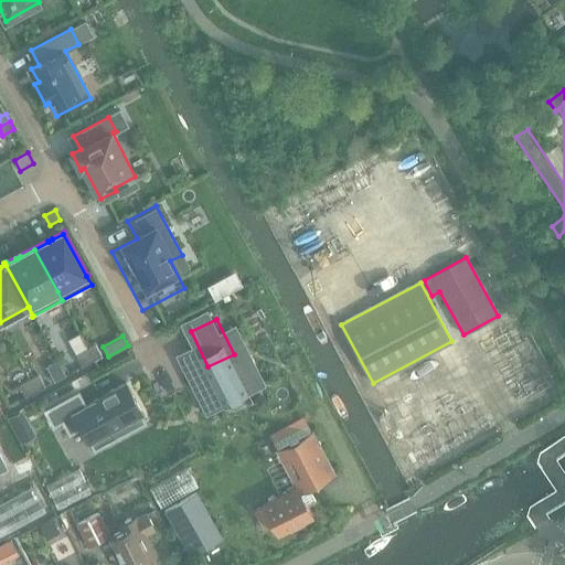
[(95,344),(86,350),(92,361),(102,356),(95,344)]
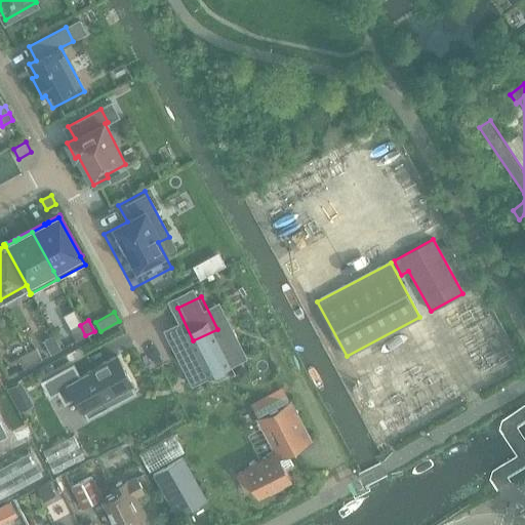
[(211,375),(215,385),(239,372),(235,364),(250,356),(233,321),(217,329),(193,340),(177,349),(195,384),(211,375)]
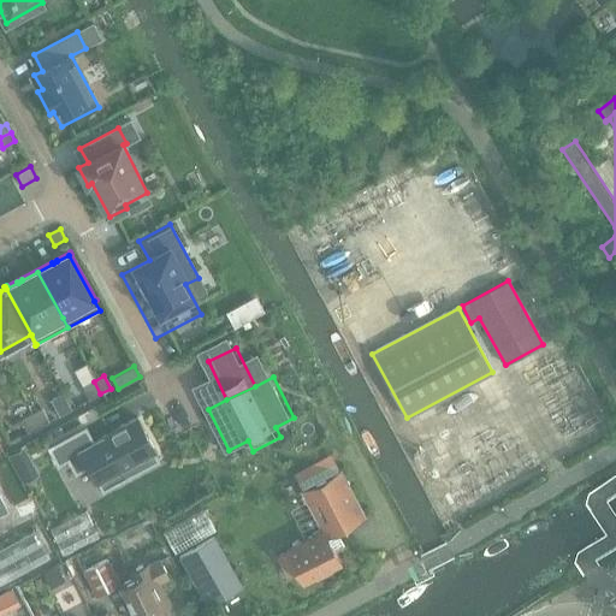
[(94,381),(83,388),(90,400),(100,394),(94,381)]
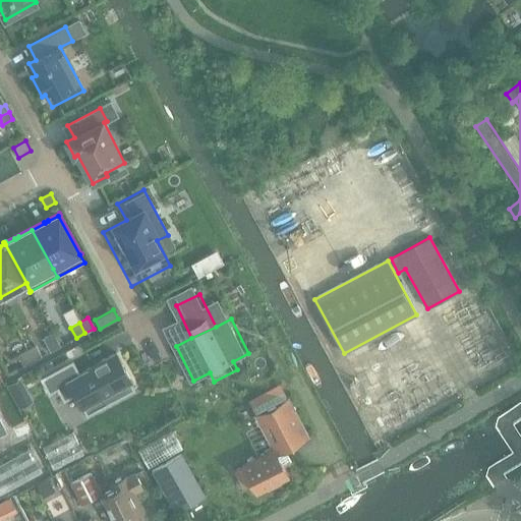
[(53,332),(43,338),(50,350),(60,344),(53,332)]
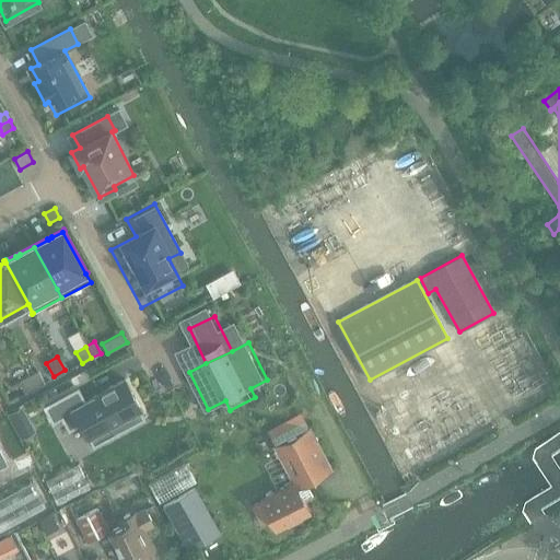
[(38,372),(28,377),(35,388),(45,383),(38,372)]
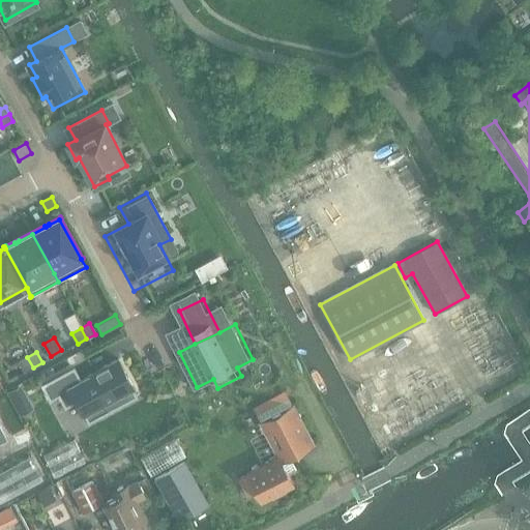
[(27,357),(18,361),(24,373),(33,367),(27,357)]
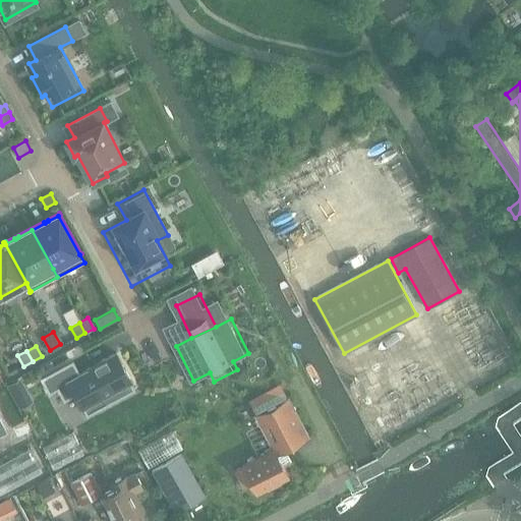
[(133,381),(117,351),(99,361),(99,362),(79,373),(72,360),(40,378),(49,393),(57,389),(64,401),(74,395),(82,409),(103,398),(107,405),(136,389),(132,382),(133,381)]
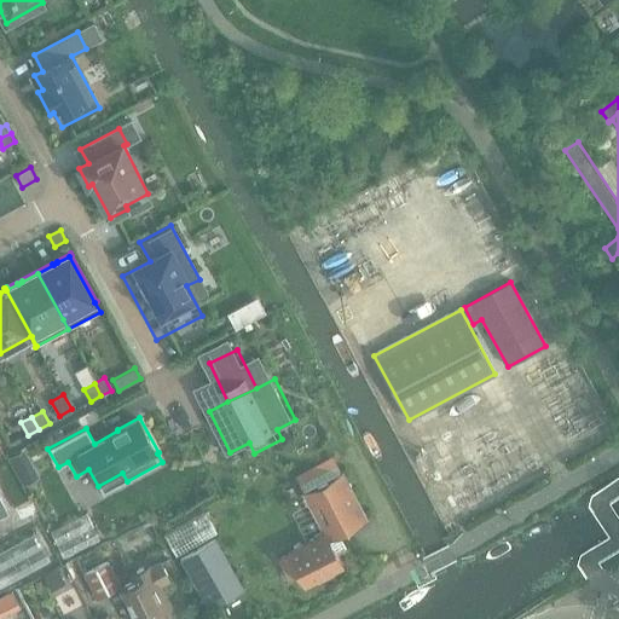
[(24,449),(7,458),(21,484),(39,475),(24,449)]
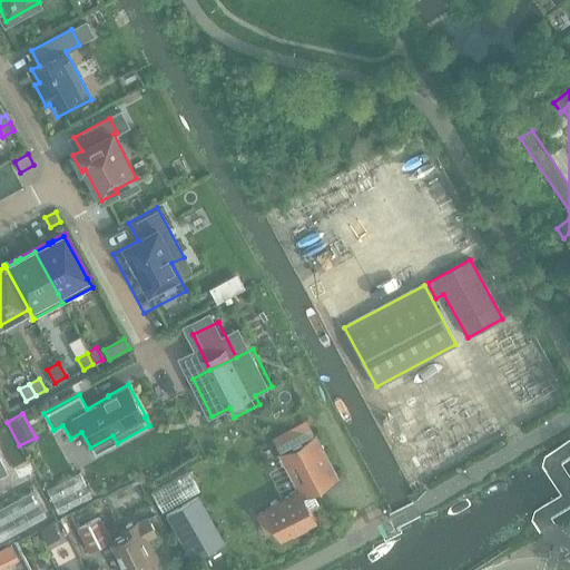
[(257,516),(266,533),(275,529),(281,539),(315,521),(310,510),(318,505),(312,492),(338,479),(322,446),(327,443),(322,432),(315,435),(281,453),(300,491),(266,509),(266,511),(257,516)]
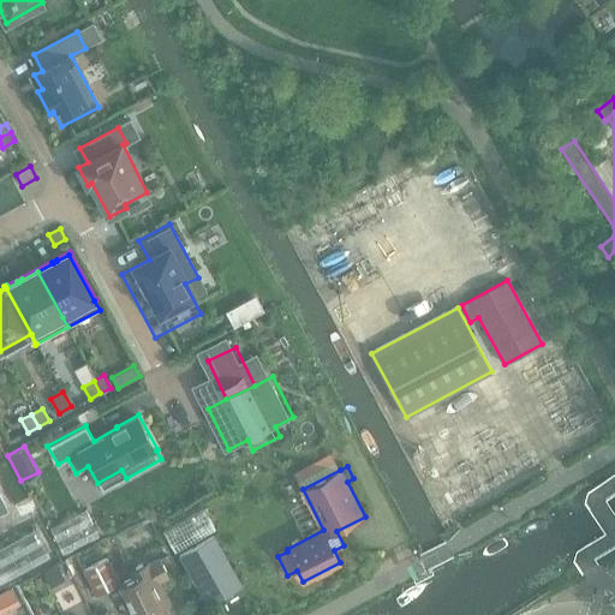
[(0,509),(15,501),(0,475),(0,509)]
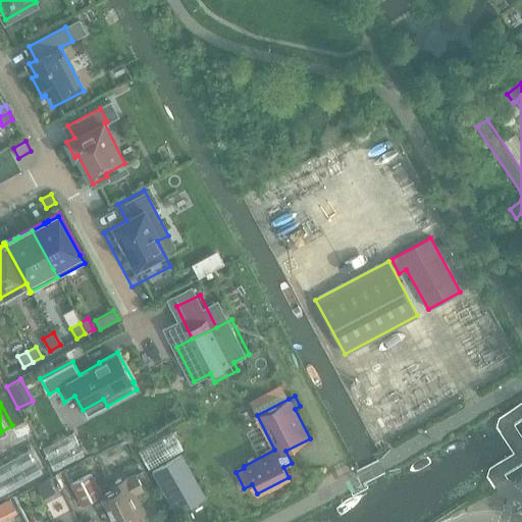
[(32,432),(27,422),(12,429),(17,439),(32,432)]
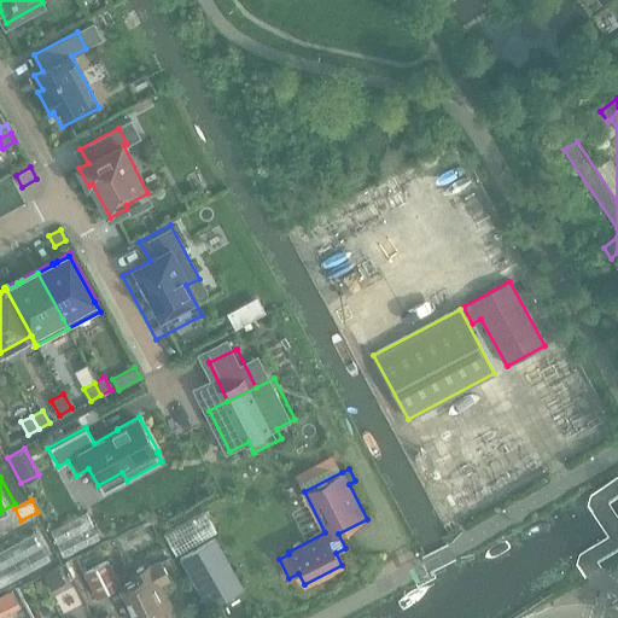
[(205,511),(164,534),(176,554),(216,532),(205,511)]
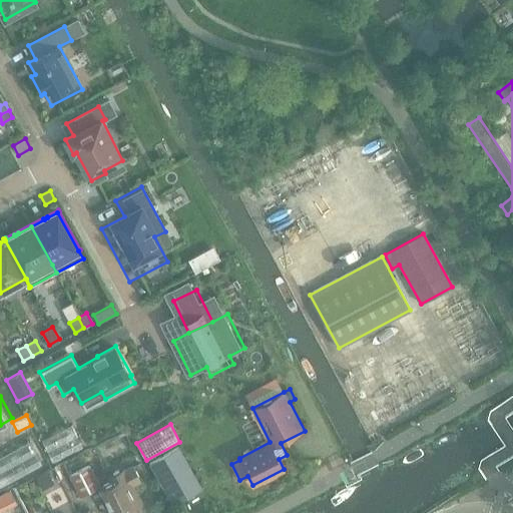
[(72,426),(40,441),(51,463),(82,447),(72,426)]
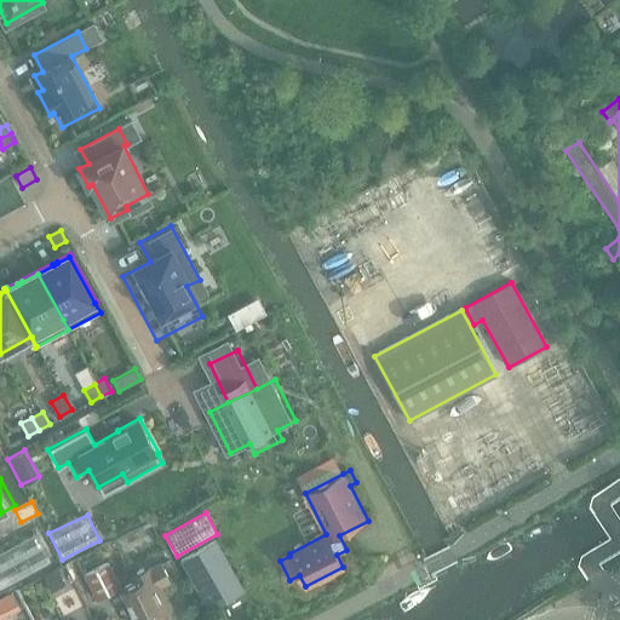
[(0,590),(53,562),(39,533),(0,554),(0,590)]
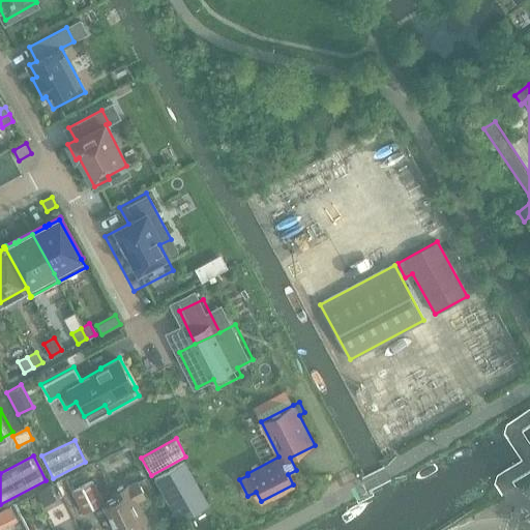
[(180,523),(209,506),(183,461),(154,477),(180,523)]
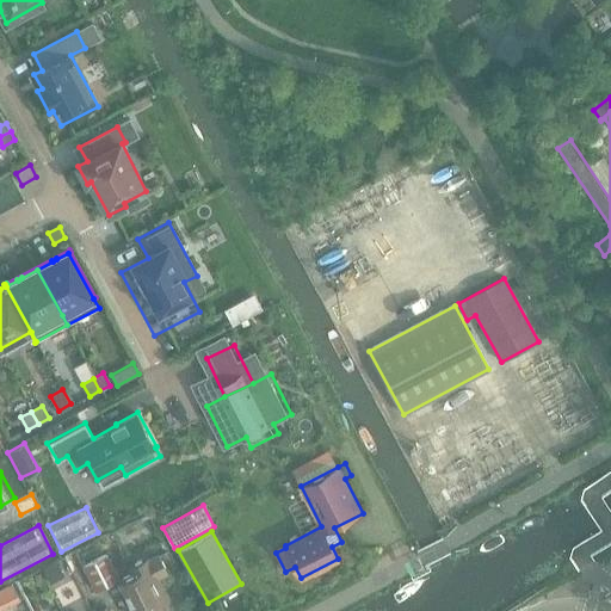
[(165,604),(170,602),(159,580),(170,574),(160,555),(149,561),(147,557),(131,566),(133,568),(135,572),(121,579),(109,554),(85,566),(98,592),(121,581),(135,610),(165,610),(167,610),(165,604)]
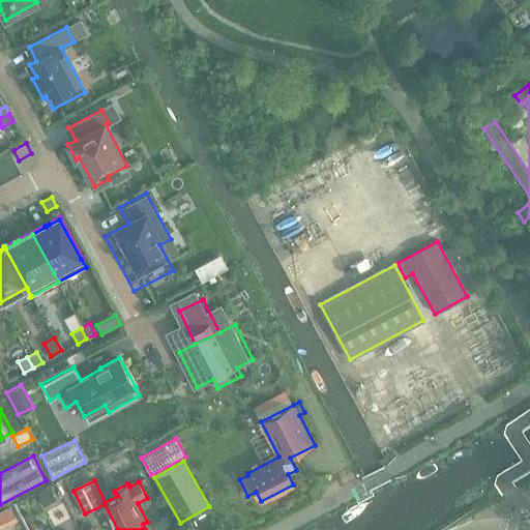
[(53,502),(46,488),(34,493),(41,507),(53,502)]
